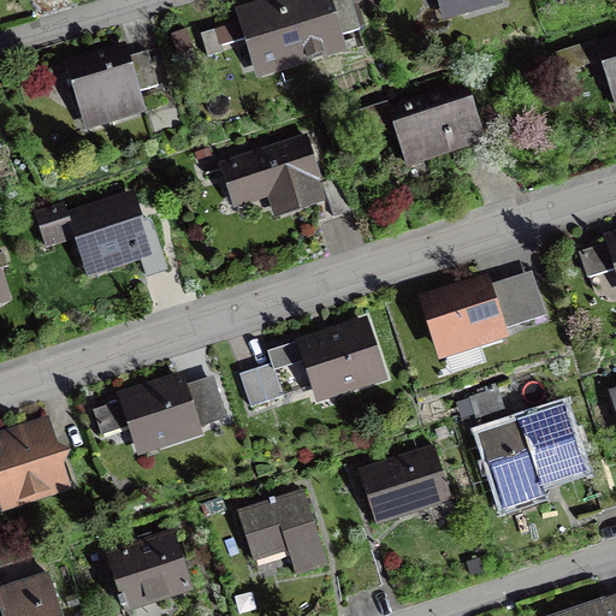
[(351,0),(261,0),(234,9),(238,22),(200,34),(207,57),(224,52),(223,47),(244,40),(256,80),(349,52),(343,35),(360,30),(359,27),(366,25),(359,4),(354,6),(351,0)]
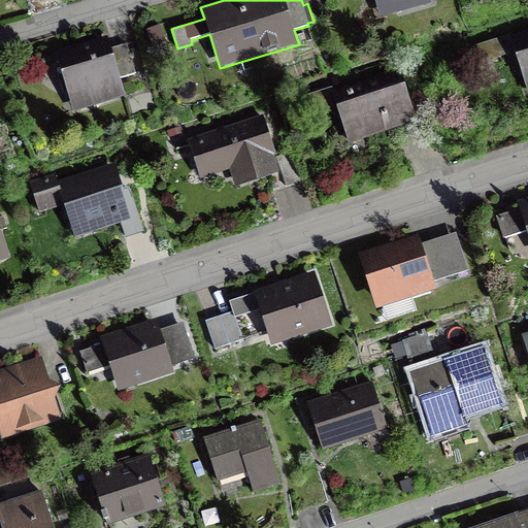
[(374,0),(377,11),(374,12),(375,19),(431,4),(430,0),(374,0)]
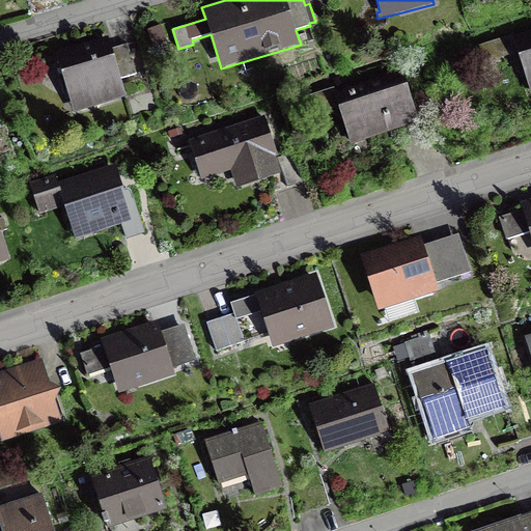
[(167,45),(160,25),(148,29),(156,49),(167,45)]
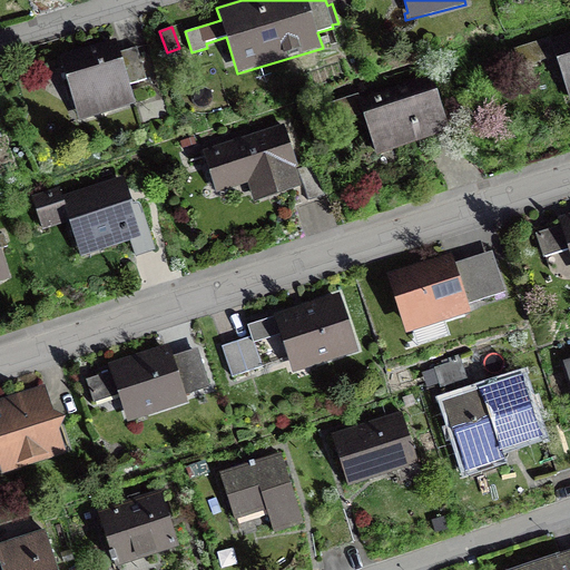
[(551,37),(514,49),(520,68),(554,56),(569,101),(569,33),(552,40),(551,37)]
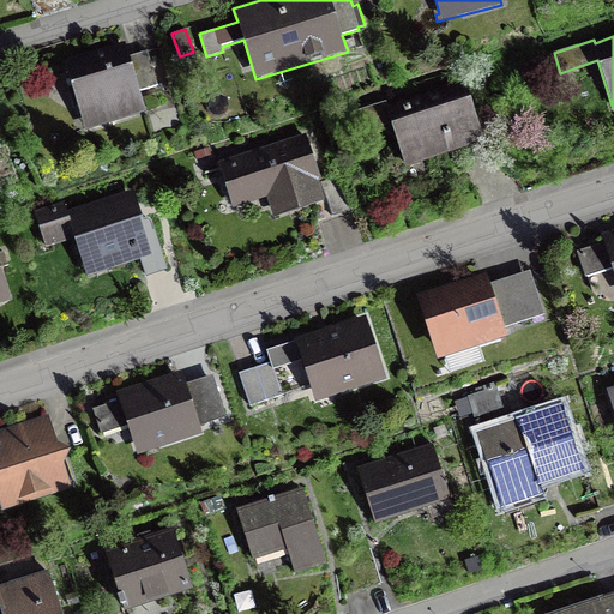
[(130,56),(125,42),(64,61),(85,132),(148,113),(140,90),(158,85),(148,50),(130,56)]
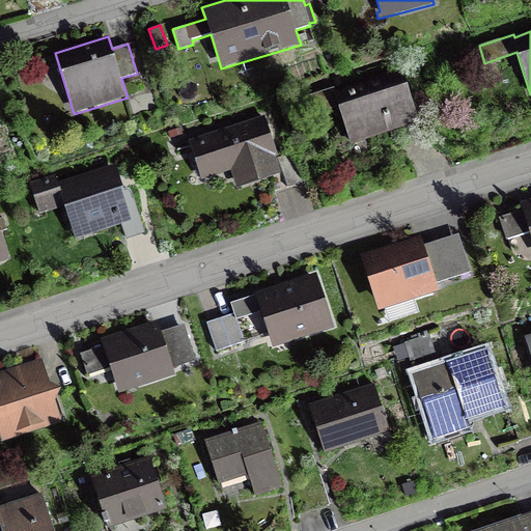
[(334,87),(307,96),(313,115),(337,107),(351,146),(355,144),(357,151),(373,145),(371,139),(420,122),(401,68),(335,91),(334,87)]
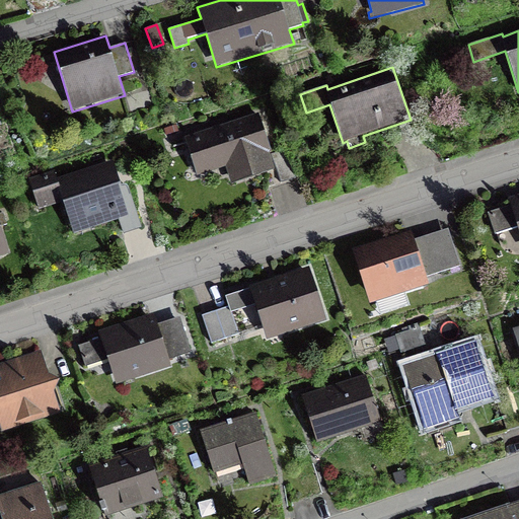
[(287,147),(273,152),(258,113),(183,137),(197,177),(225,167),(231,186),(277,170),(281,182),(297,177),(287,147)]
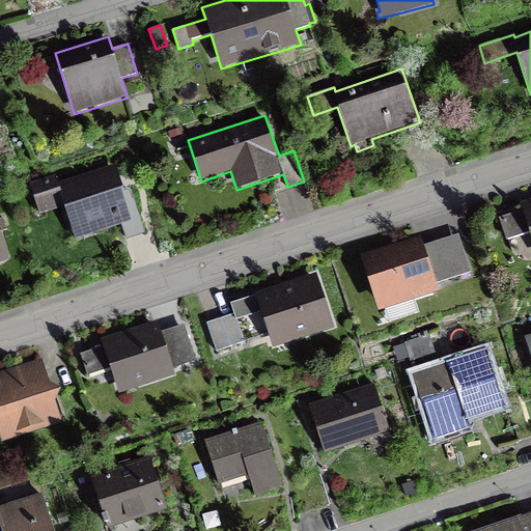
[(174,137),(184,134),(180,127),(172,130),(174,137)]
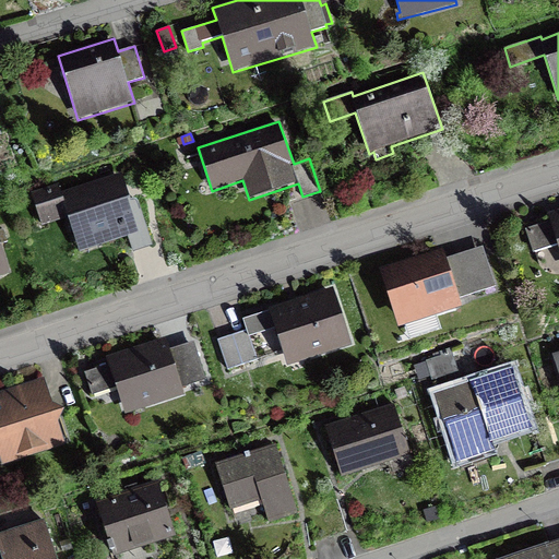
[(138,200),(131,202),(121,173),(62,192),(59,183),(31,192),(42,226),(68,217),(80,253),(128,237),(133,252),(153,246),(138,200)]
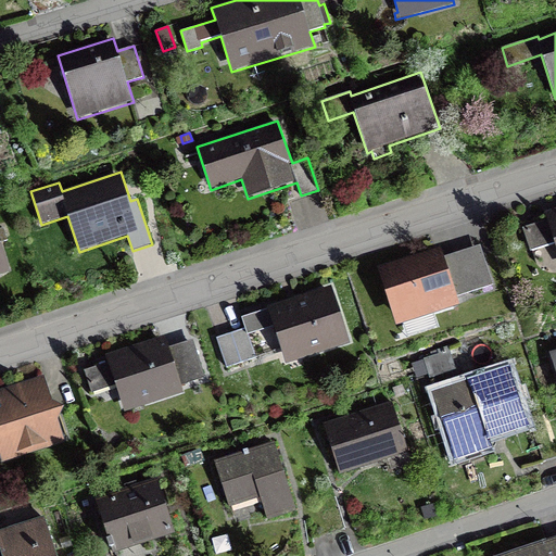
[(555,207),(544,212),(546,219),(521,227),(530,254),(555,245),(555,248),(555,207)]
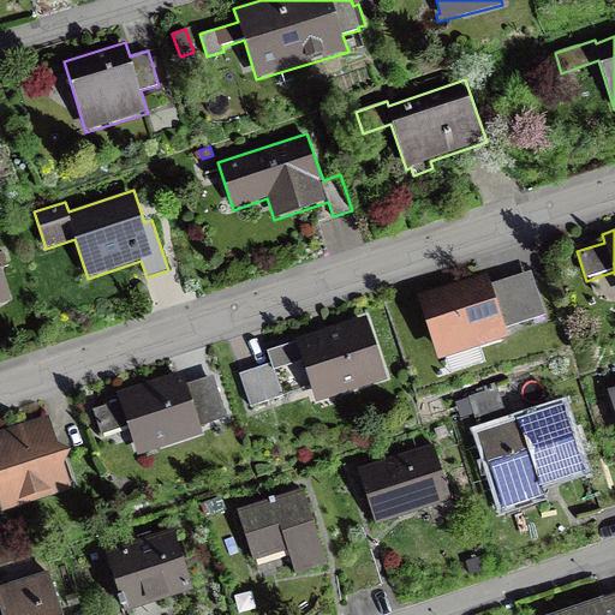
[(0,254),(0,304),(12,300),(1,269),(10,267),(5,252),(0,254)]
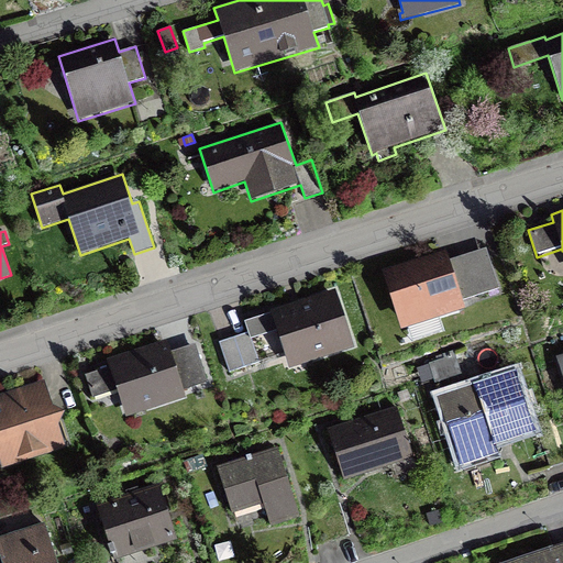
[(446,251),(382,272),(401,332),(409,330),(412,341),(445,331),(441,318),(465,310),(463,301),(500,289),(487,249),(450,261),(446,251)]
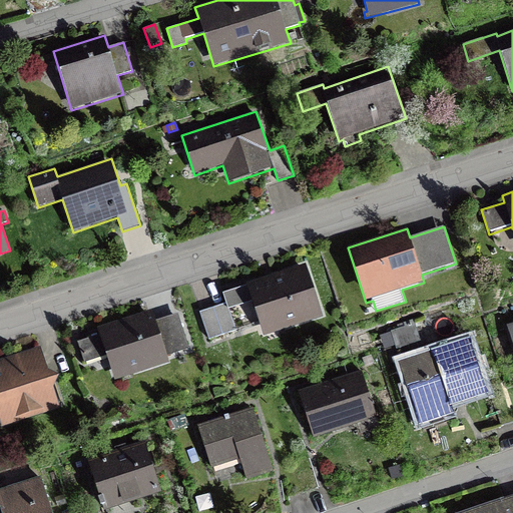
[(225,303),(199,312),(208,339),(236,330),(229,309),(251,302),(264,336),(323,316),(305,264),(246,284),(247,285),(222,294),(225,303)]
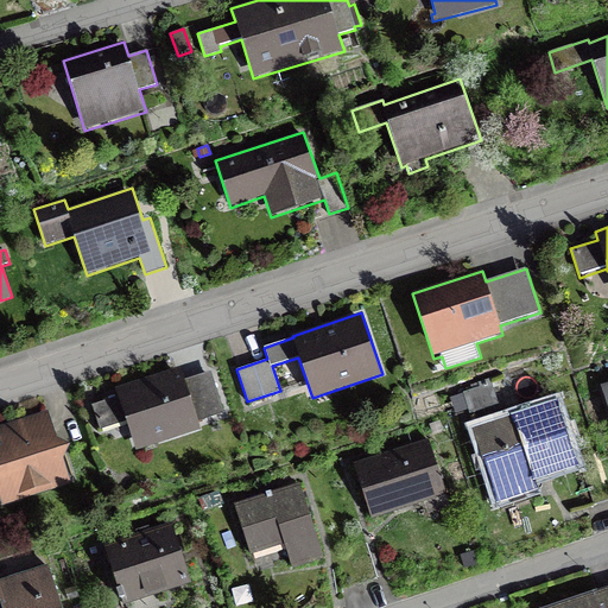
[(211,372),(184,380),(179,367),(115,387),(119,398),(93,405),(100,430),(102,429),(105,436),(128,429),(135,451),(202,430),(198,422),(225,413),(211,372)]
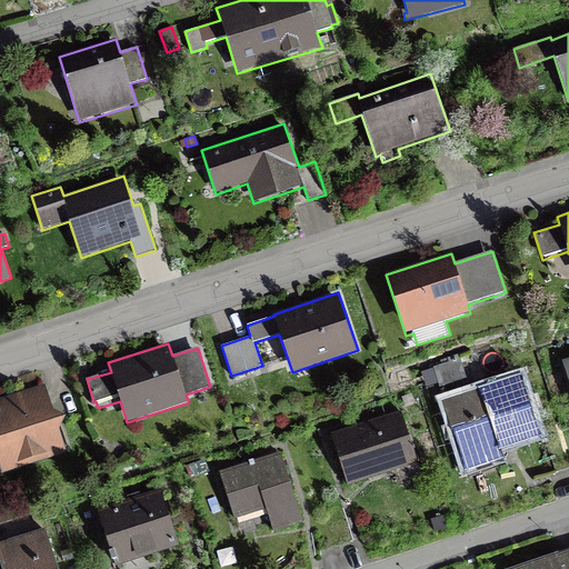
[(441,399),(465,472),(505,460),(502,450),(542,438),(521,373),(441,399)]
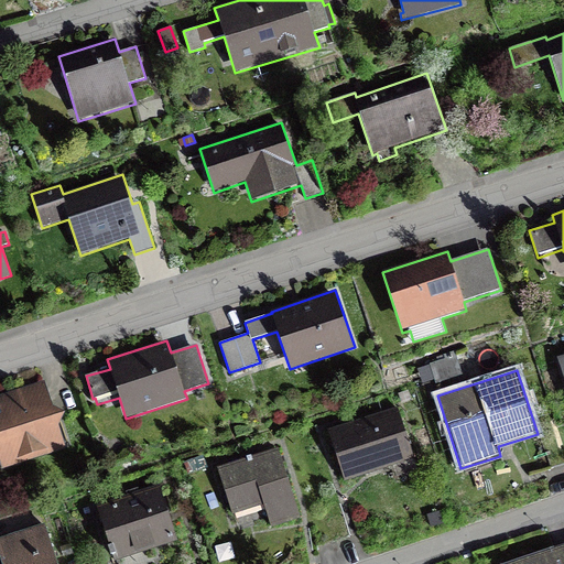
[(0,464),(2,469),(66,449),(58,429),(65,415),(53,408),(44,381),(0,394),(0,464)]
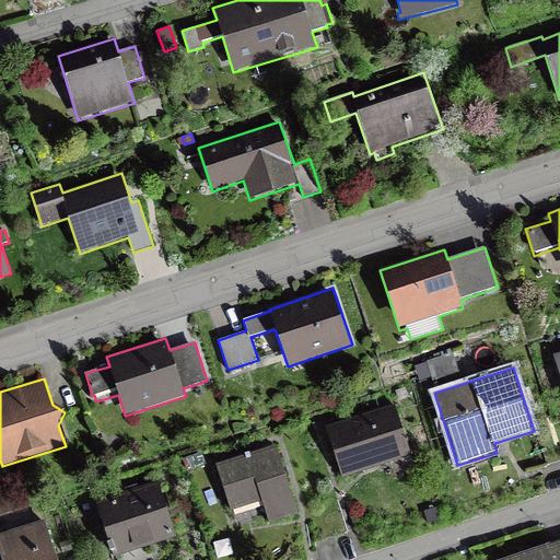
[(325,427),(341,479),(389,464),(392,470),(413,464),(395,405),(325,427)]
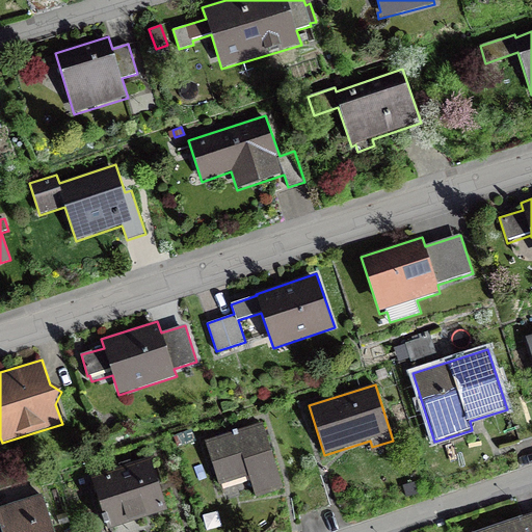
[(283,488),(262,423),(205,441),(220,490),(249,481),(255,498),(283,488)]
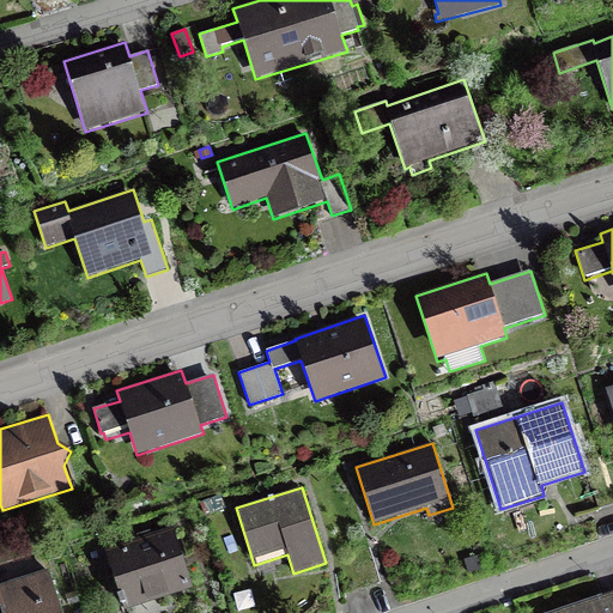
[(204,519),(229,510),(224,496),(199,503),(204,519)]
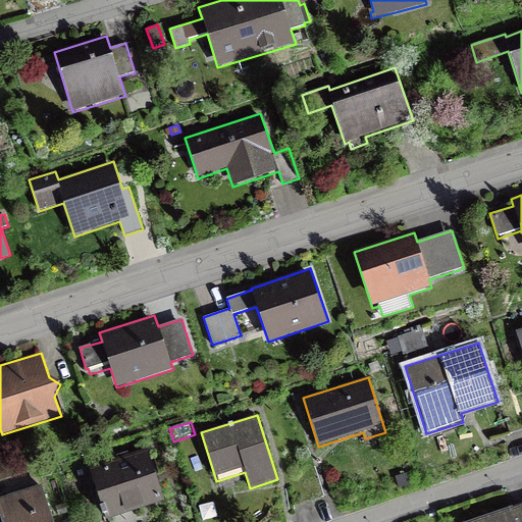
[(165,502),(148,448),(89,467),(106,521),(165,502)]
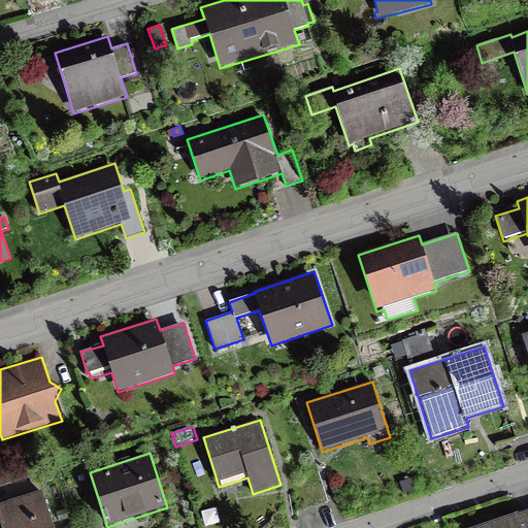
[(0,503),(0,522),(1,527),(53,527),(41,491),(0,503)]
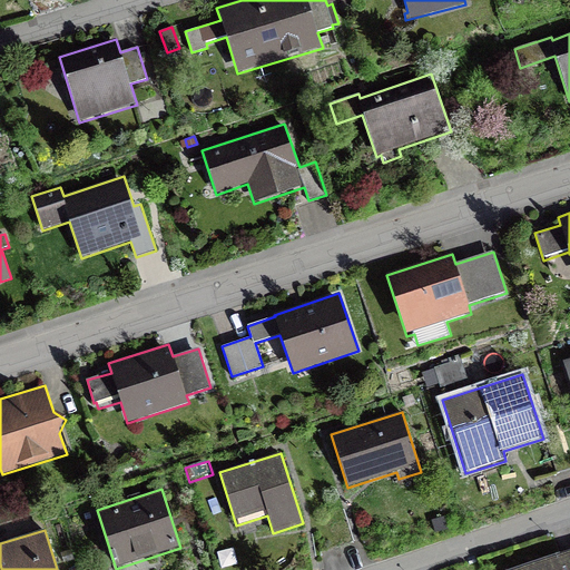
[(224,569),(238,567),(234,549),(216,553),(219,569),(224,569)]
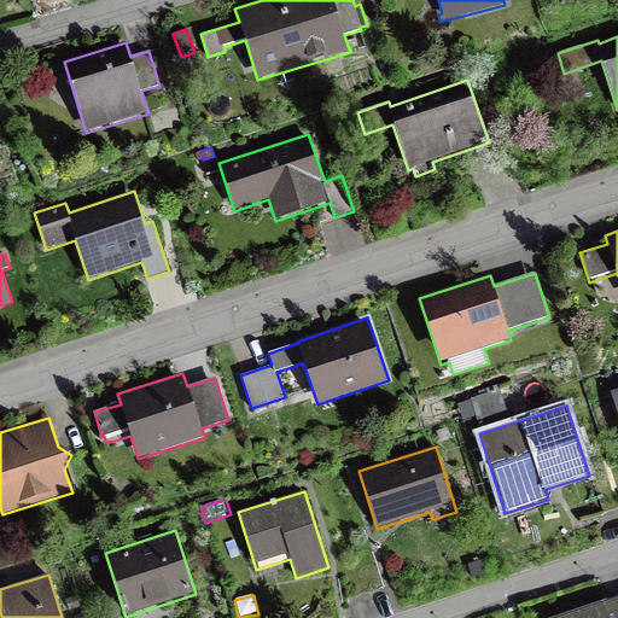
[(617,617),(617,596),(555,617),(617,617)]
